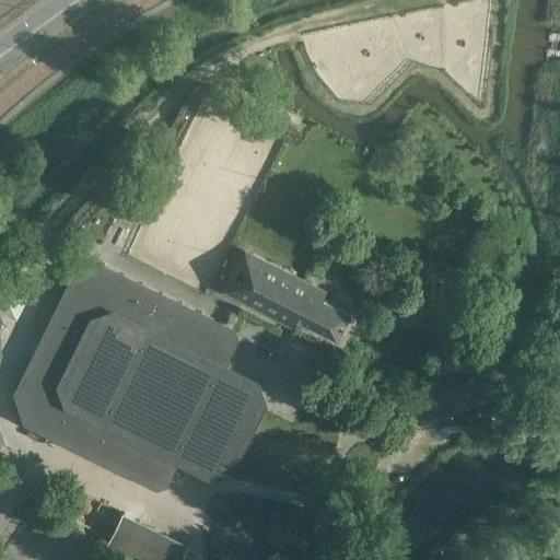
[(234,287),(251,253),(243,249),(221,291),(284,323),(289,325),(292,327),(296,318),(234,287)]
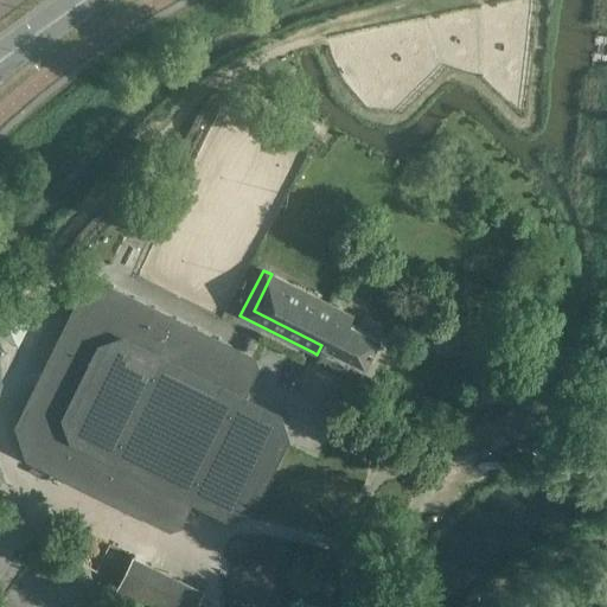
[(349,323),(352,315),(327,302),(272,274),(254,311),(321,345),(366,368),(381,339),(349,323)]
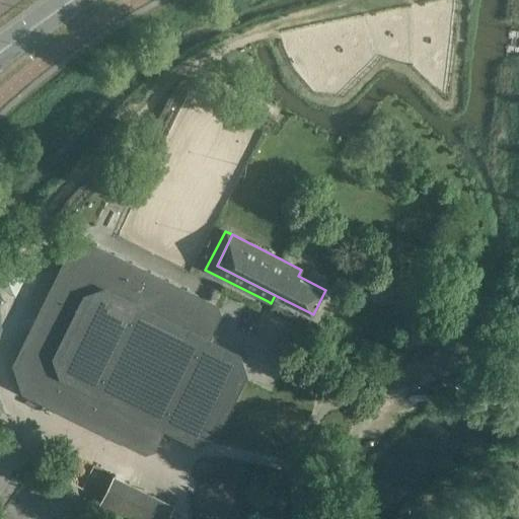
[(244,362),(189,334),(206,299),(95,244),(68,253),(13,365),(22,391),(145,452),(154,449),(165,427),(168,421),(207,439),(215,422),(244,362)]
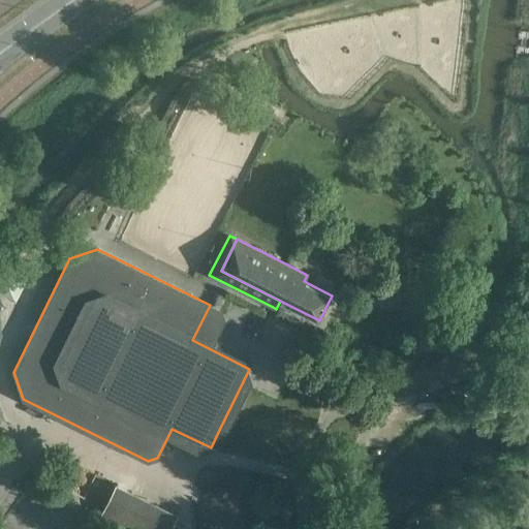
[(4,265),(0,273),(0,292),(16,301),(27,276),(4,265)]
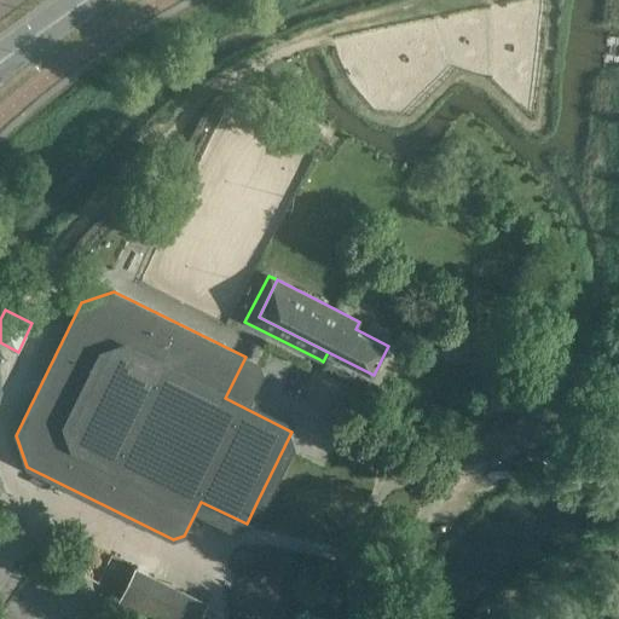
[(259,364),(246,357),(225,398),(291,432),(288,420),(250,400),(262,375),(259,364)]
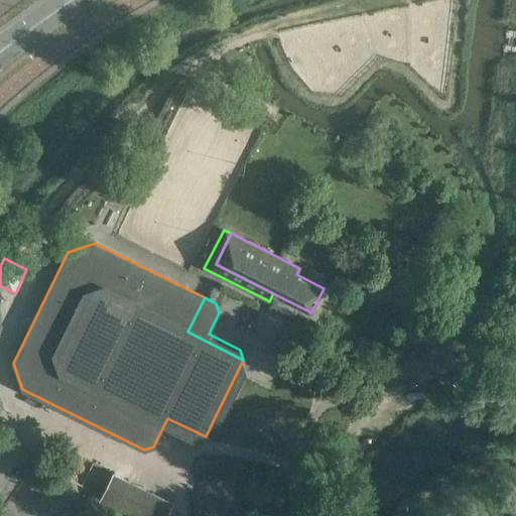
[(247,369),(243,360),(206,436),(215,433),(247,369)]
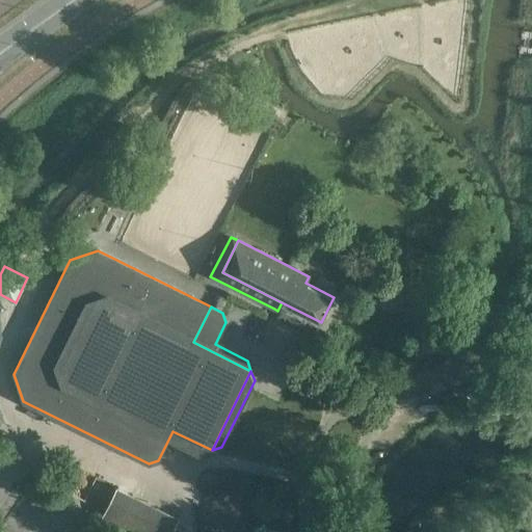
[(202,453),(212,450),(173,431),(169,437),(202,453)]
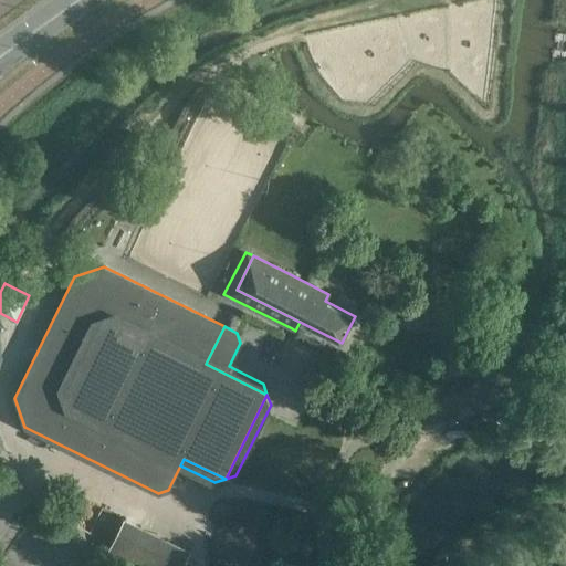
[(124,561),(142,526),(125,519),(124,521),(111,547),(108,553),(124,561)]
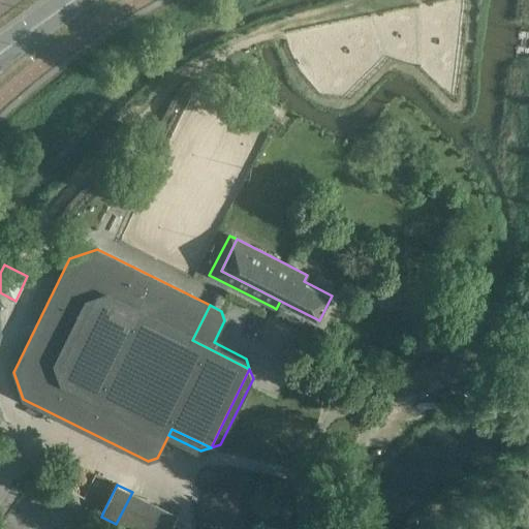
[(170,528),(178,515),(132,492),(116,524),(126,528),(170,528)]
